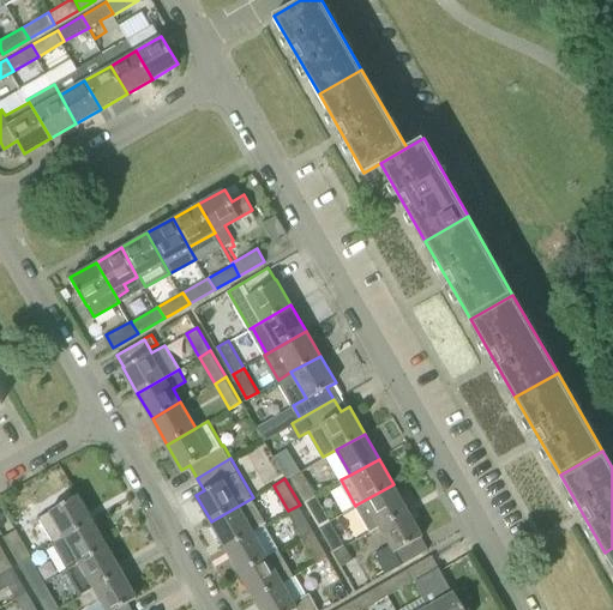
[(306,501),(317,495),(310,482),(299,489),(306,501)]
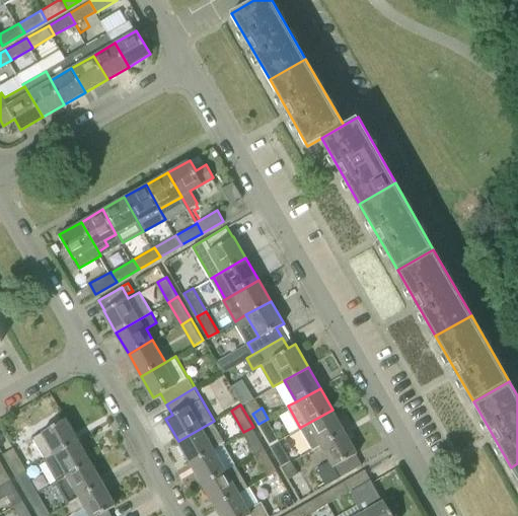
[(320,444),(345,431),(333,410),(301,427),(313,448),(320,444)]
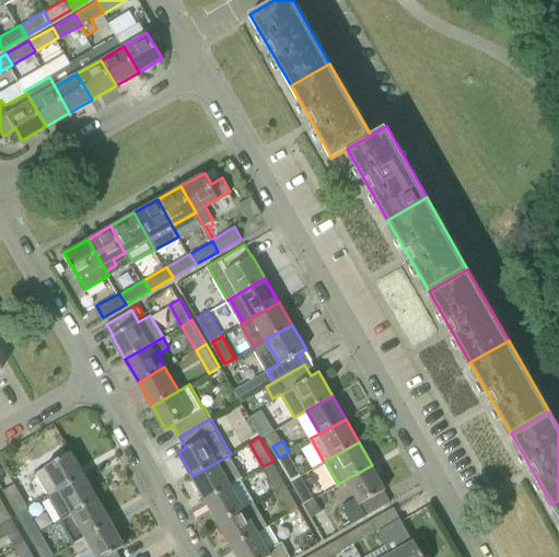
[(53,492),(84,474),(71,451),(37,471),(51,494),(53,492)]
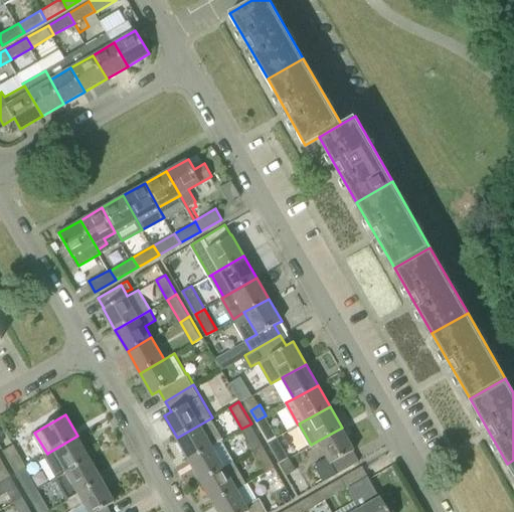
[(189,459),(221,440),(223,438),(212,417),(177,438),(189,459)]
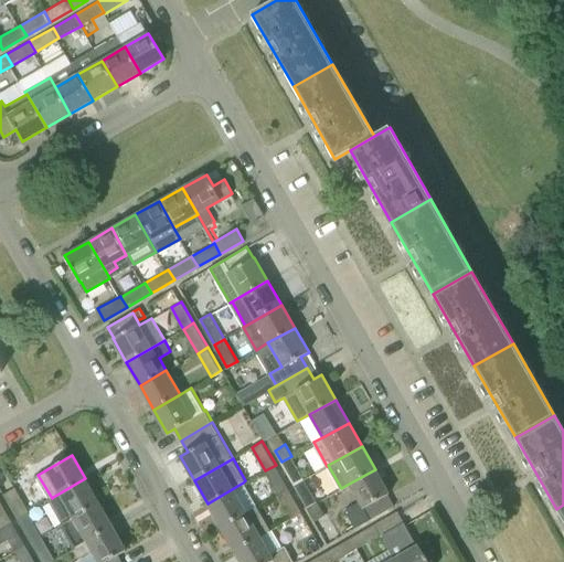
[(305,480),(298,468),(288,474),(295,486),(305,480)]
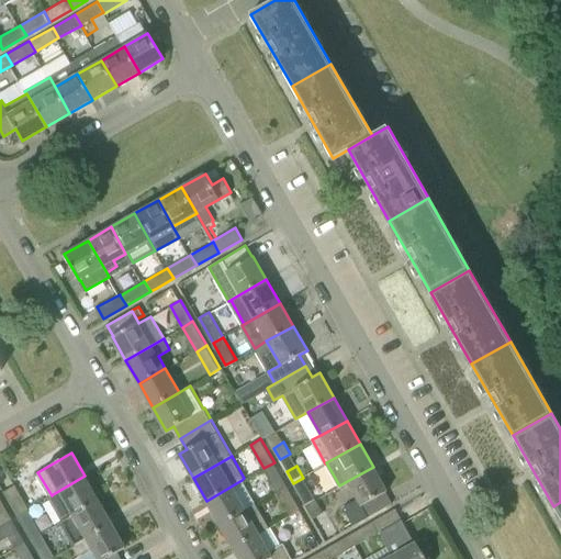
[(392,502),(392,501),(386,491),(386,490),(373,467),(347,481),(357,499),(344,506),(354,524),(392,502)]
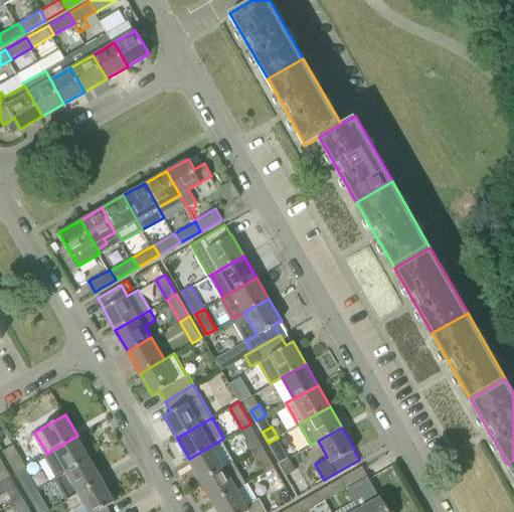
[(264,446),(258,435),(248,441),(254,451),(264,446)]
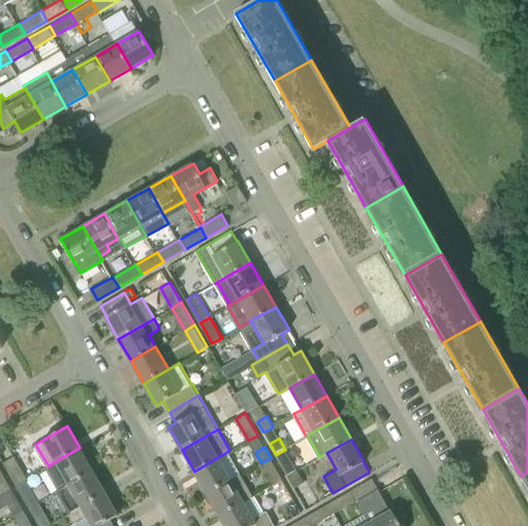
[(68,484),(93,470),(80,447),(50,465),(62,487),(68,484)]
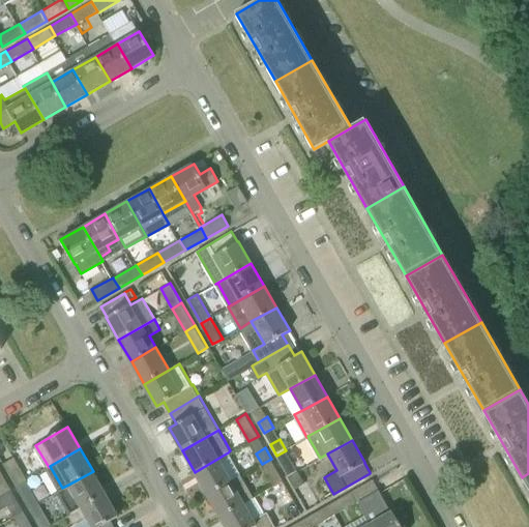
[(207,494),(241,473),(228,452),(195,472),(207,494)]
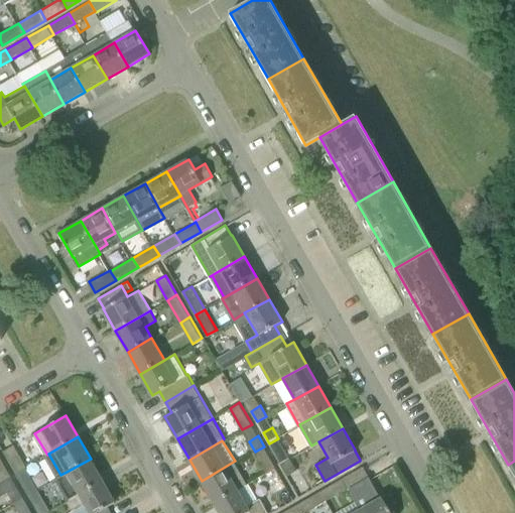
[(16,473),(26,468),(27,467),(14,444),(3,451),(16,473)]
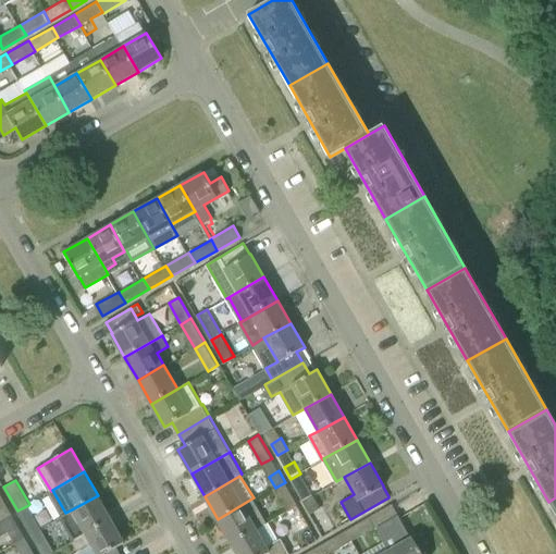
[(313,496),(307,483),(297,490),(305,502),(313,496)]
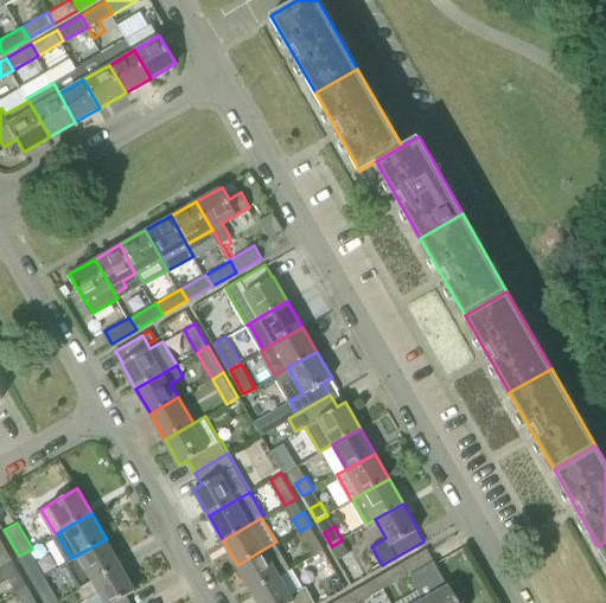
[(0,565),(0,566),(1,566),(13,559),(0,537),(0,565)]
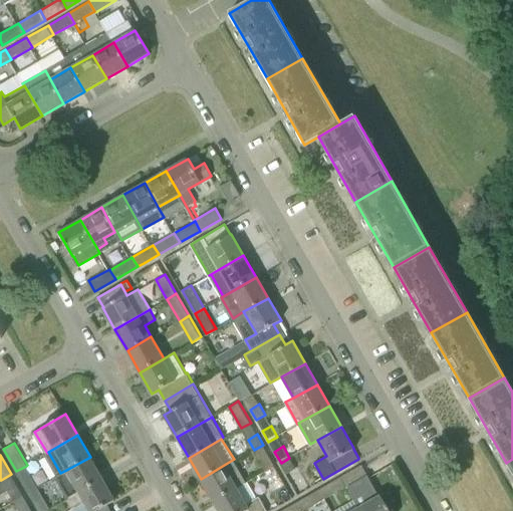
[(274,465),(269,455),(260,460),(265,470),(274,465)]
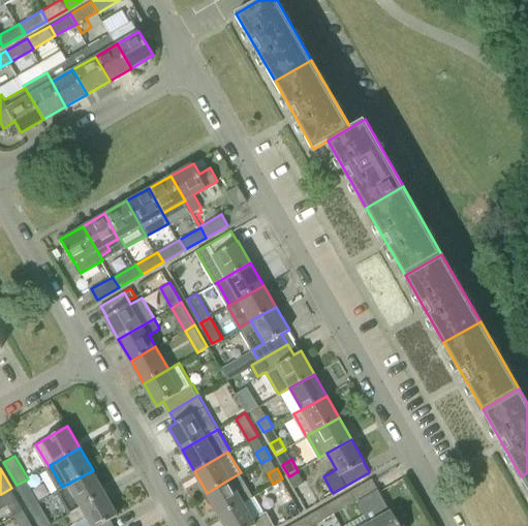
[(81,506),(105,492),(93,470),(68,484),(62,487),(58,490),(71,512),(81,506)]
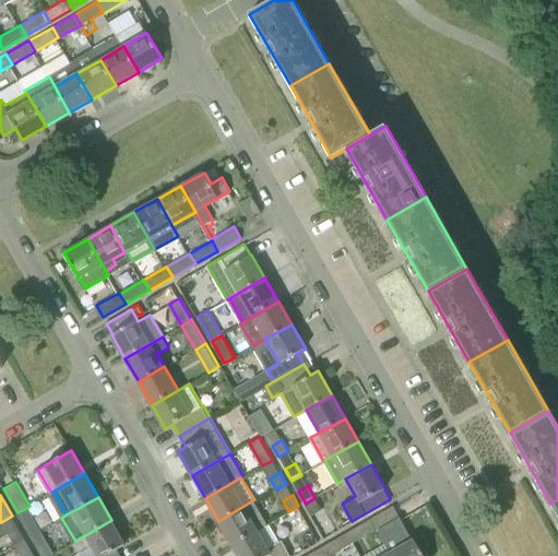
[(311,515),(321,508),(315,498),(306,504),(311,515)]
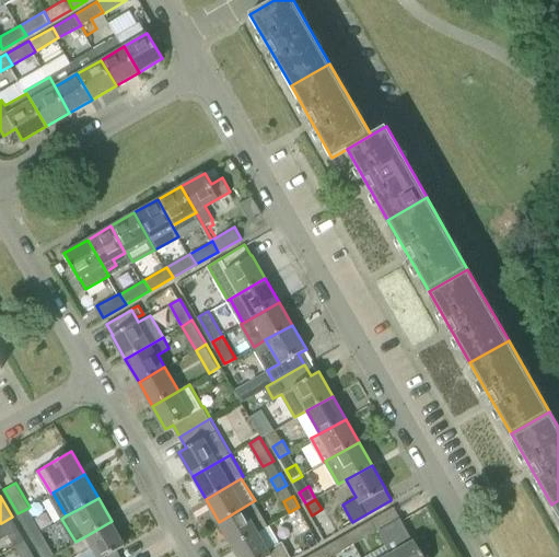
[(233,546),(268,525),(255,500),(219,522),(233,546)]
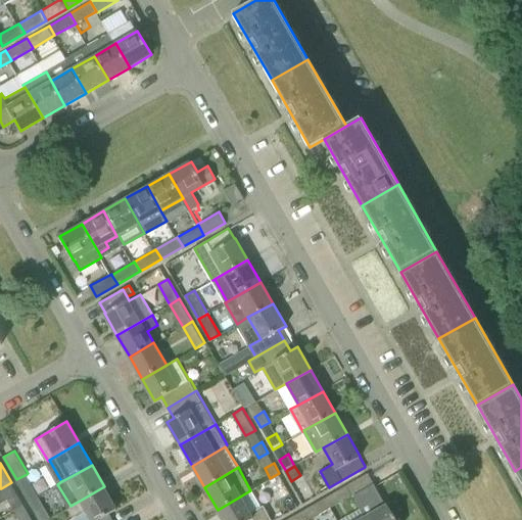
[(347,484),(353,494),(374,483),(375,482),(369,472),(347,484)]
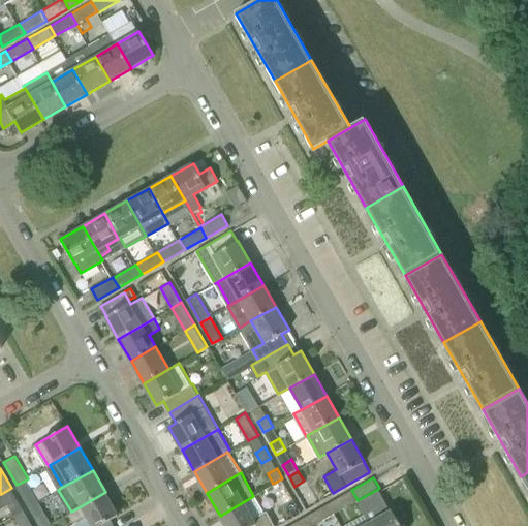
[(29,506),(39,501),(27,480),(17,485),(29,506)]
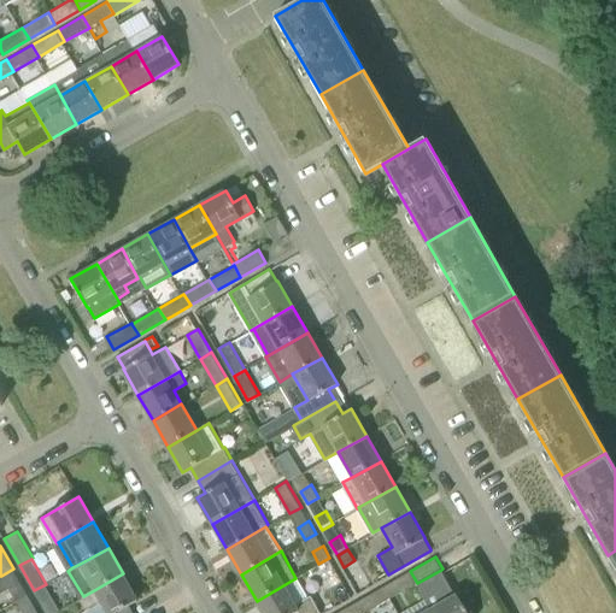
[(16,600),(28,594),(13,569),(1,576),(10,588),(1,593),(7,603),(16,600)]
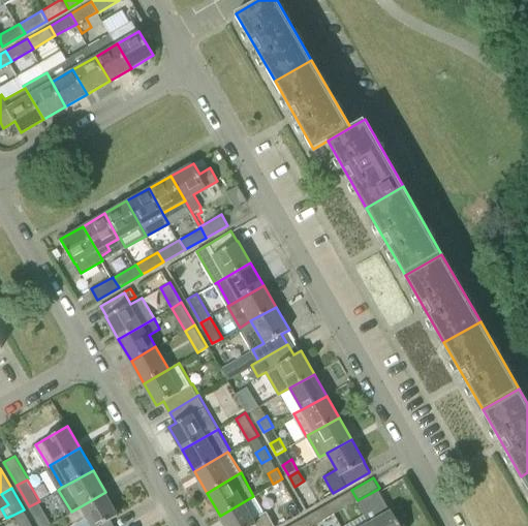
[(370,521),(372,525),(401,525),(392,508),(391,509),(386,502),(378,489),(358,500),(370,521)]
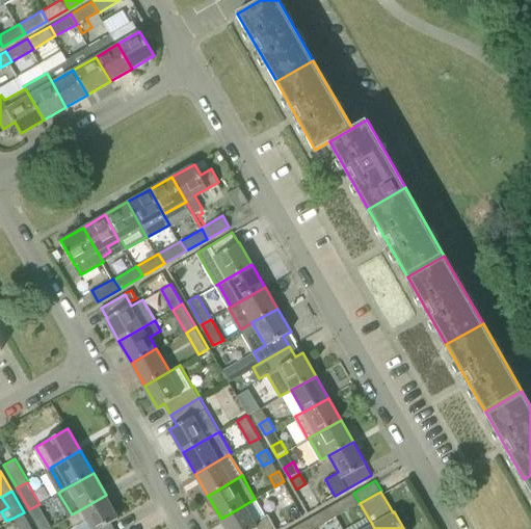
[(353,493),(343,499),(348,509),(360,503),(353,493)]
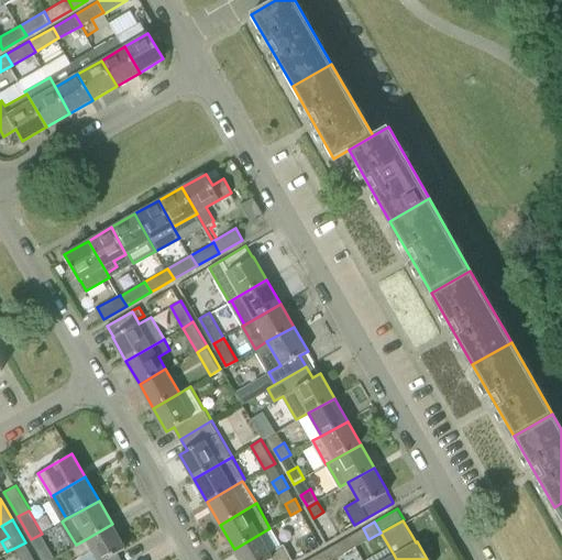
[(122,559),(118,552),(127,548),(112,524),(86,539),(76,545),(74,546),(79,556),(91,549),(97,559),(122,559)]
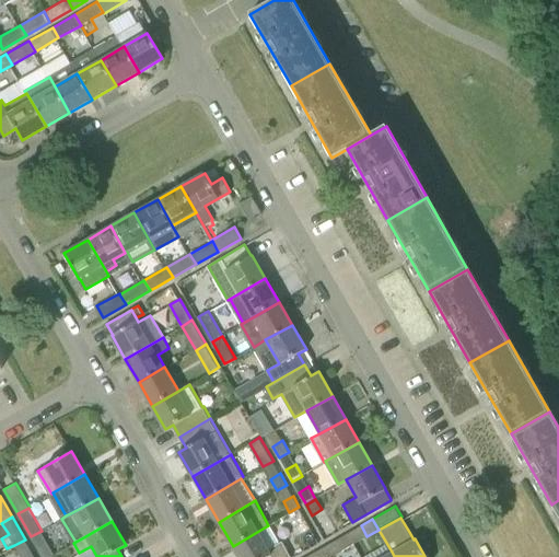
[(291,556),(292,556),(282,541),(281,542),(270,524),(268,525),(233,546),(239,556),(291,556)]
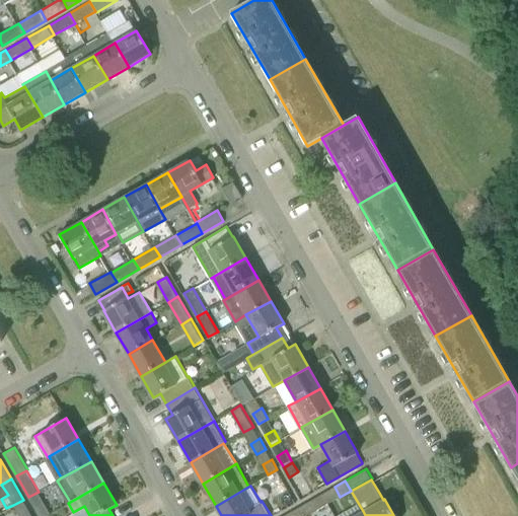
[(40,515),(46,515),(51,513),(39,492),(28,497),(40,515)]
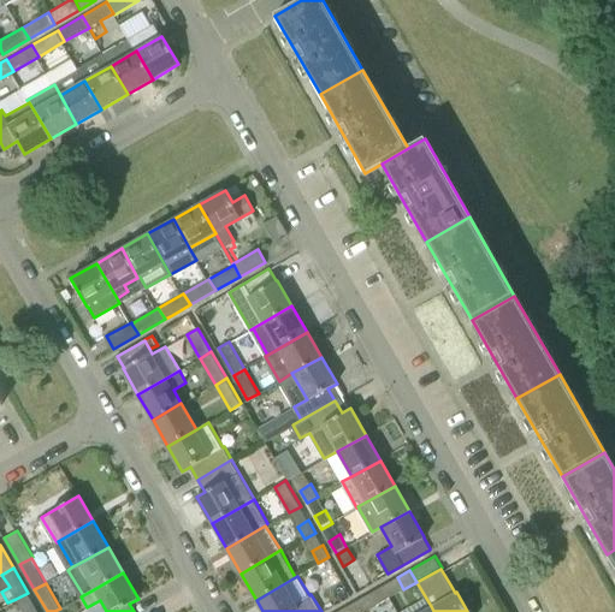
[(384,584),(370,593),(377,605),(391,596),(384,584)]
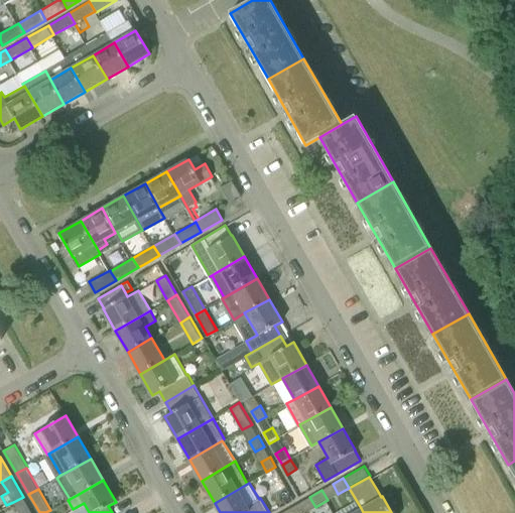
[(20,512),(31,512),(23,497),(13,502),(20,512)]
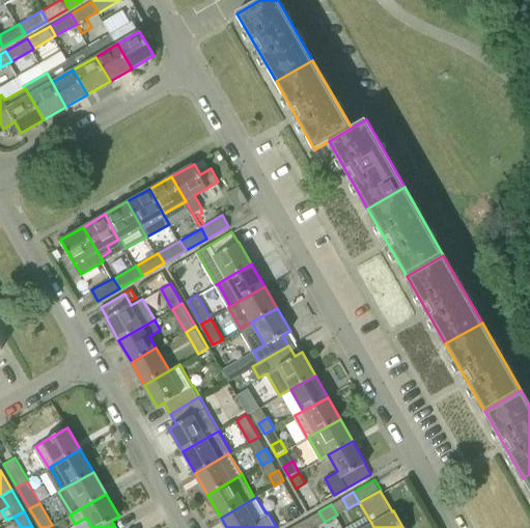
[(308,517),(300,523),(302,527),(312,527),(314,527),(308,517)]
